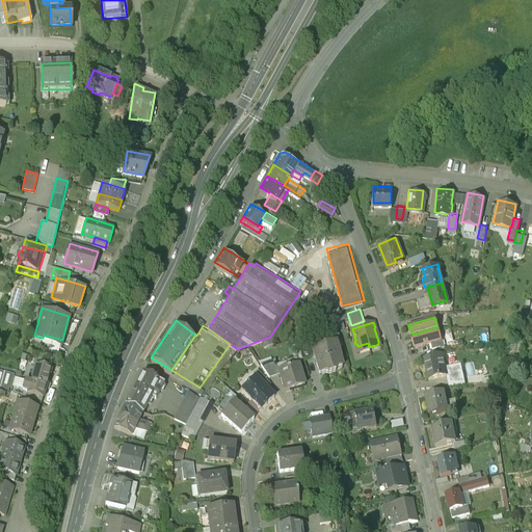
[(437,327),(413,335),(414,339),(413,339),(415,346),(432,341),(441,339),(441,338),(437,327)]
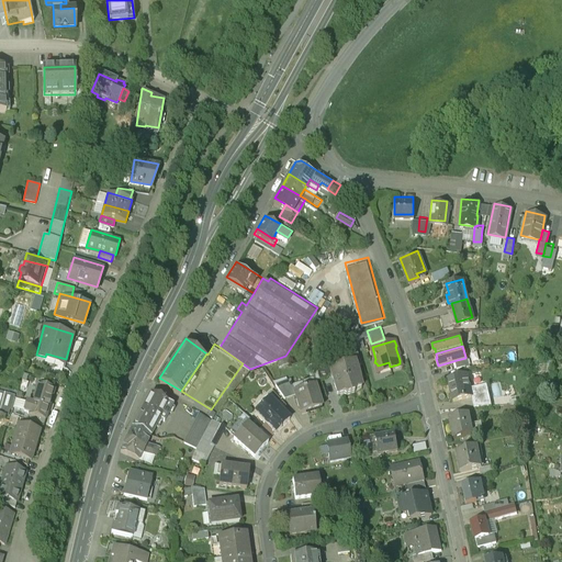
[(350,351),(353,359),(355,359),(356,364),(362,362),(358,349),(350,351)]
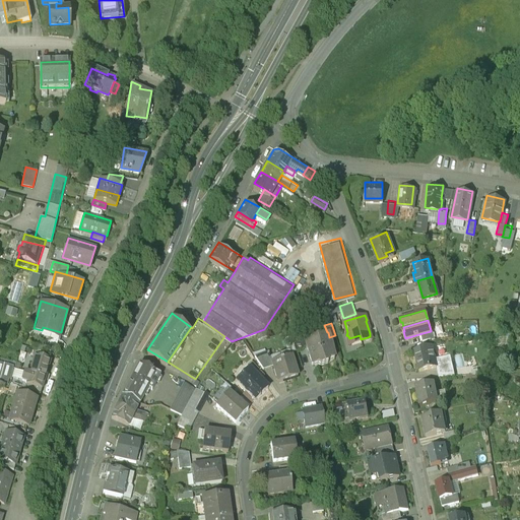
[(430,338),(434,338),(432,329),(431,330),(431,331),(423,333),(424,339),(430,338)]
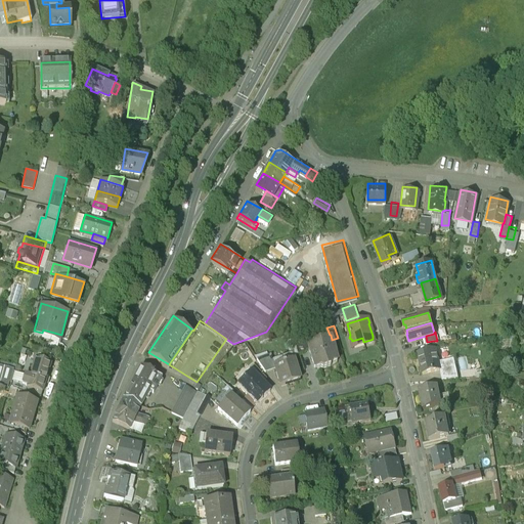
[(310,347),(308,342),(306,334),(294,338),(298,350),(310,347)]
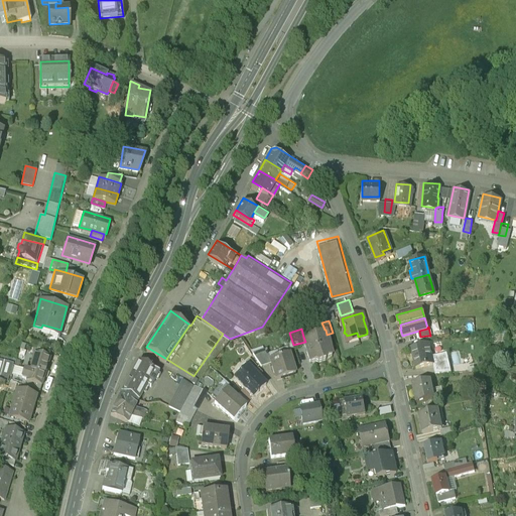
[(314,333),(321,359),(326,358),(328,355),(332,353),(327,335),(326,330),(325,330),(314,333)]
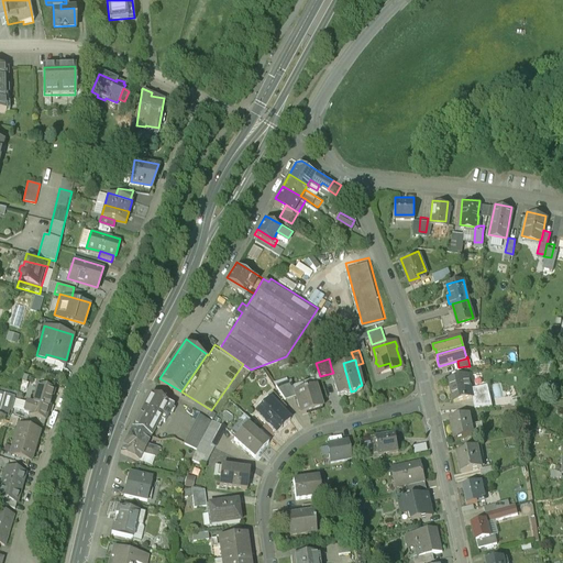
[(343,363),(331,367),(333,373),(339,393),(344,390),(348,393),(351,392),(343,363)]
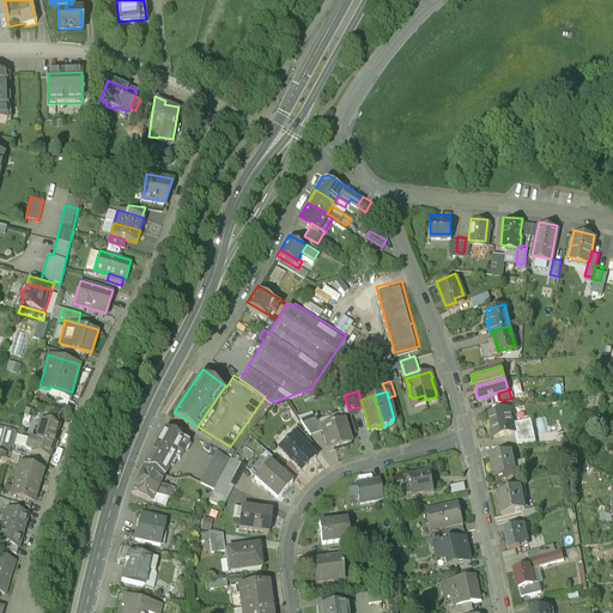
[(509,406),(486,411),(492,437),(514,431),(516,431),(514,422),(509,406)]
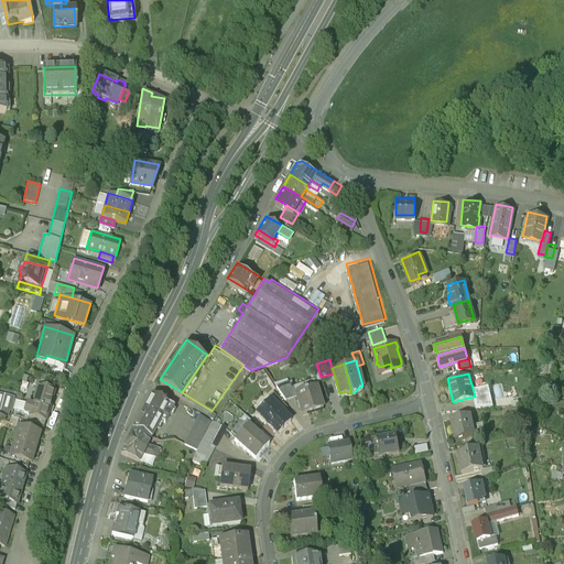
[(295,390),(295,391),(296,394),(302,412),(323,405),(314,377),(303,380),(305,388),(295,390)]
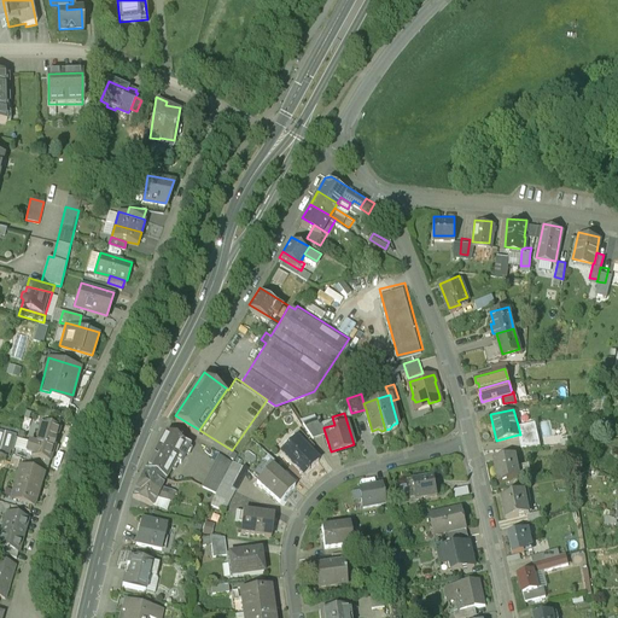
[(320,414),(302,420),(313,436),(325,432),(324,429),(324,427),(320,414)]
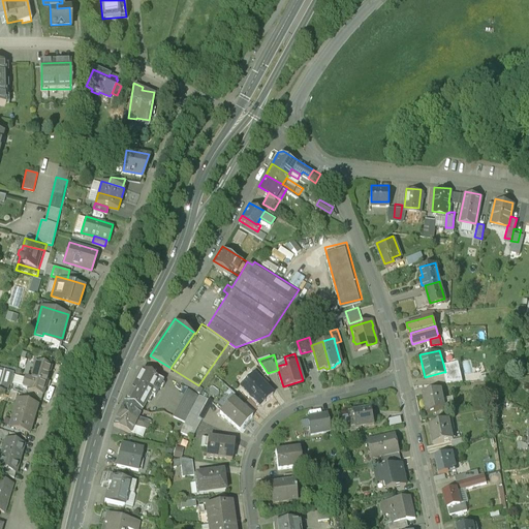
[(49,359),(37,355),(35,362),(47,365),(49,359)]
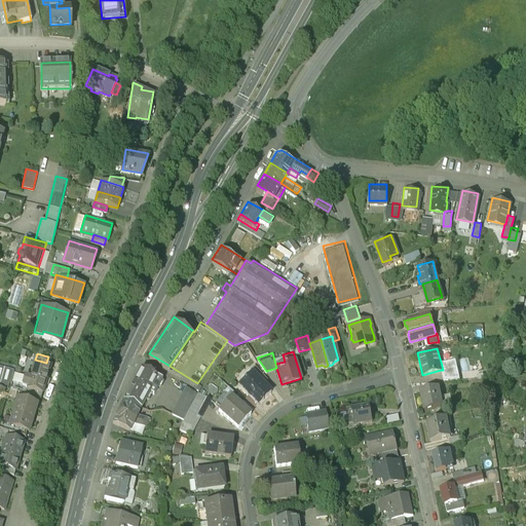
[(441,370),(443,379),(459,379),(454,359),(441,362),(443,370),(441,370)]
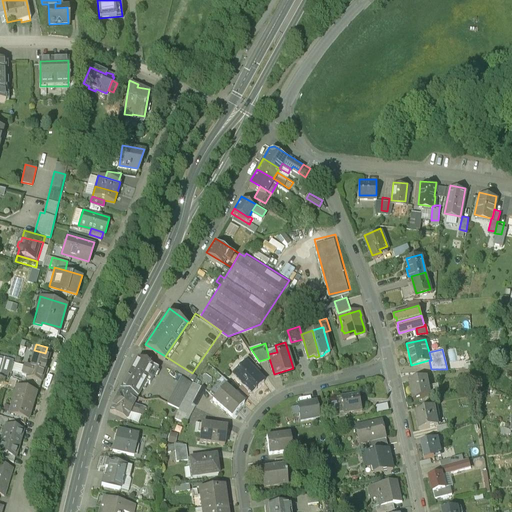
[(45,353),(34,350),(29,368),(26,377),(38,381),(42,382),(49,354),(45,353)]
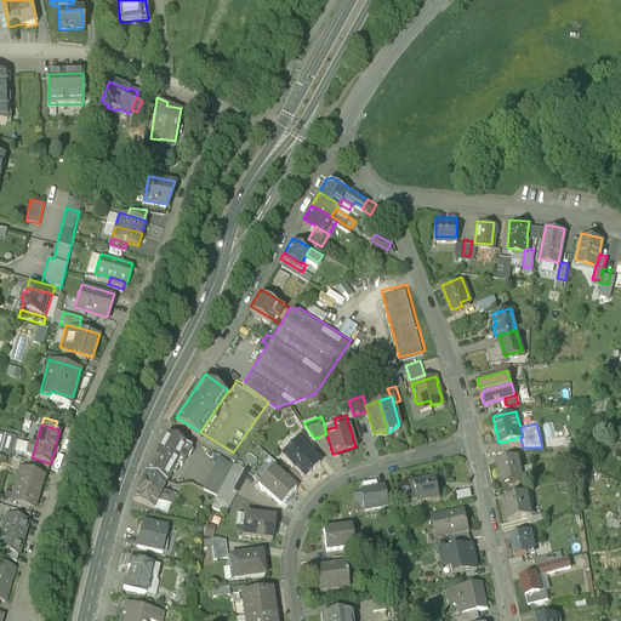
[(147,468),(166,478),(177,457),(182,460),(192,443),(167,429),(147,468)]
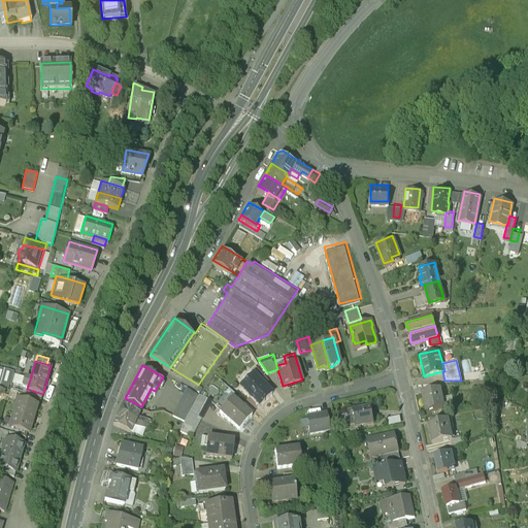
[(251,370),(253,372),(254,372),(259,377),(264,373),(256,365),(251,370)]
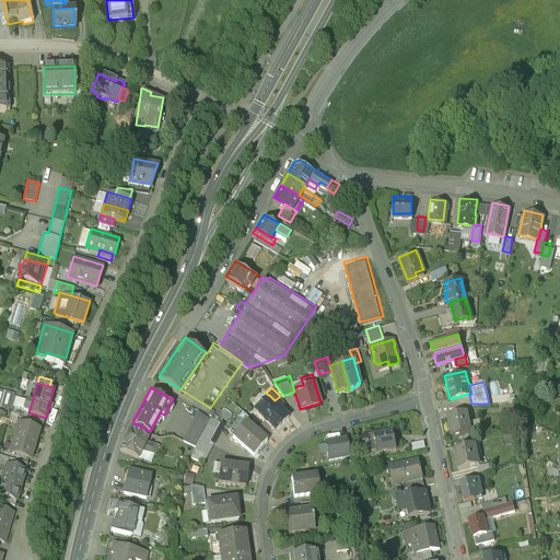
[(0,411),(9,413),(13,395),(0,391),(0,411)]
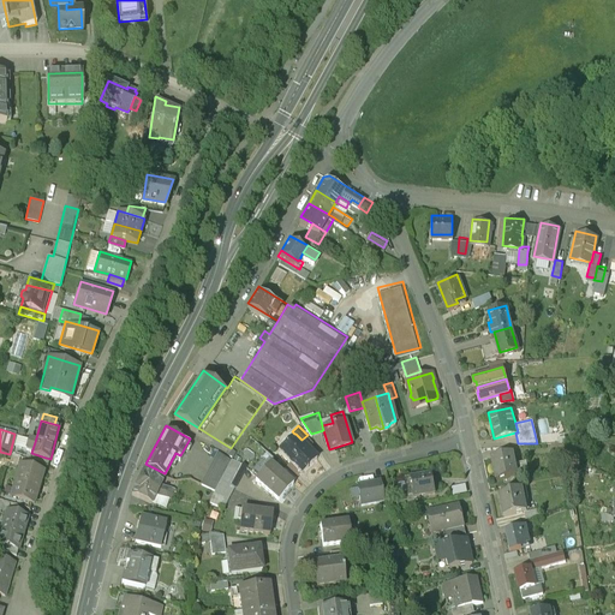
[(286,445),(281,449),(291,460),(302,470),(308,464),(311,461),(317,457),(302,440),(296,434),(294,434),(285,443),(286,445)]
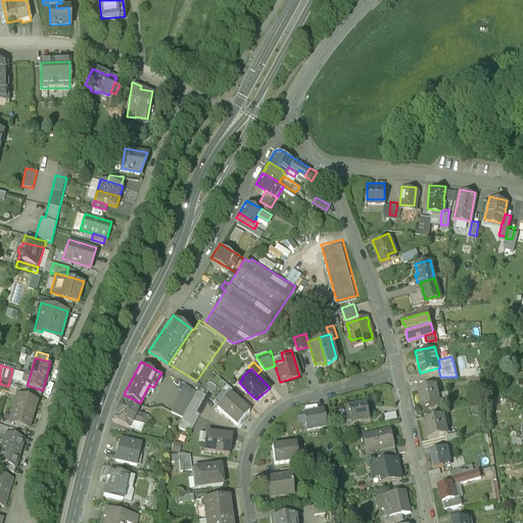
[(27,385),(30,376),(14,372),(11,381),(20,383),(18,389),(37,394),(39,389),(27,385)]
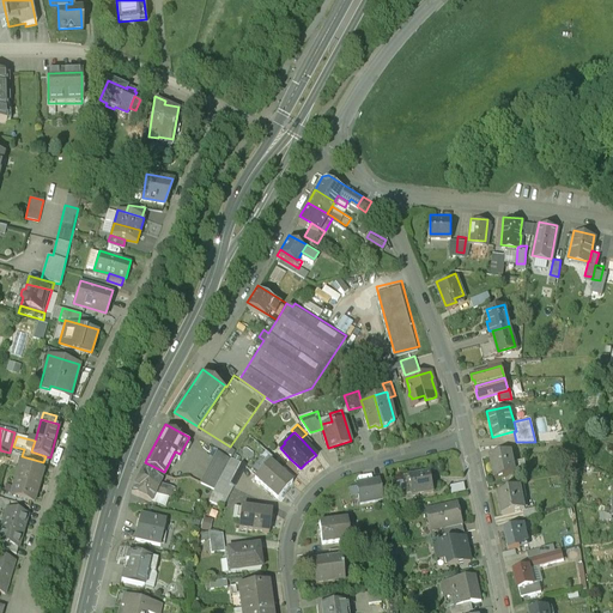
[(219,448),(201,479),(216,486),(232,455),(219,448)]
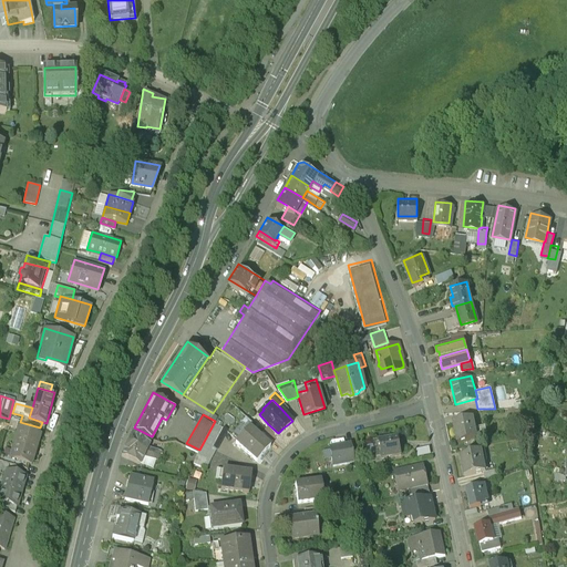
[(475,418),(453,421),(456,440),(487,435),(486,424),(476,425),(475,418)]
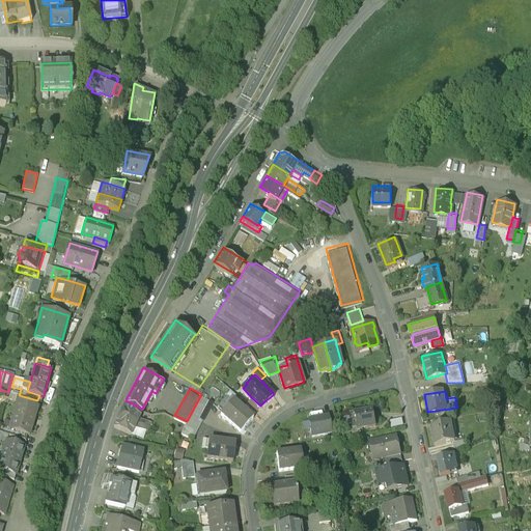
[(212,399),(201,394),(187,421),(185,425),(182,431),(192,438),(212,399)]
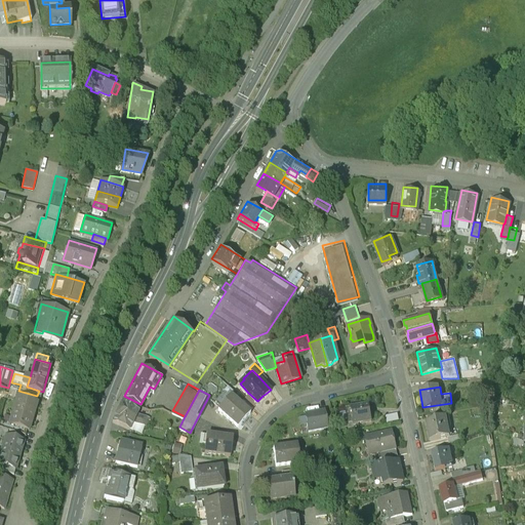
[(253,406),(257,401),(248,393),(244,397),(253,406)]
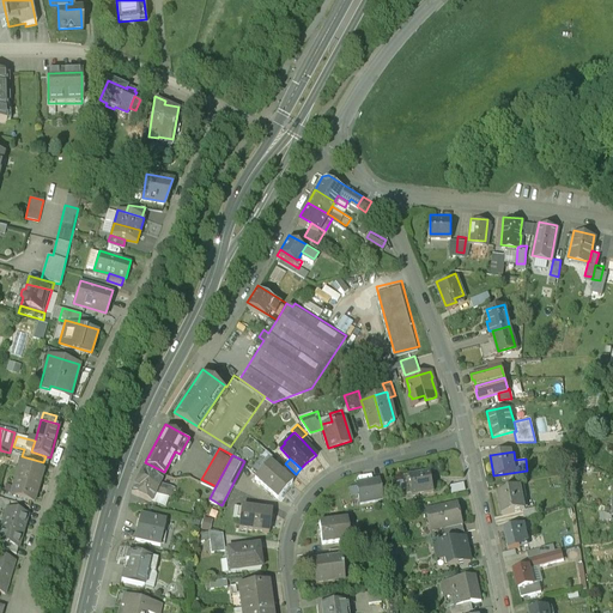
[(271,461),(256,475),(278,496),(292,480),(271,461)]
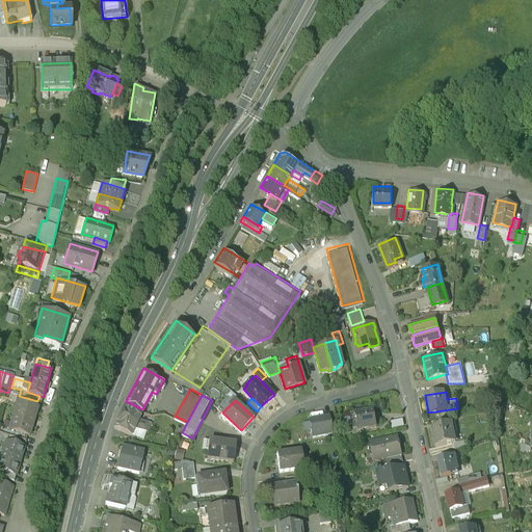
[(126,401),(120,414),(137,421),(139,417),(142,409),(126,401)]
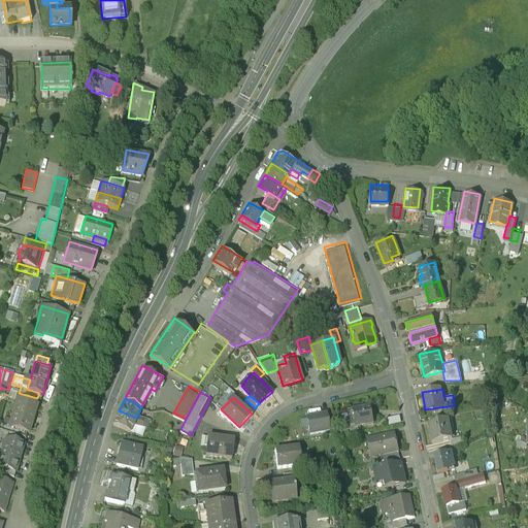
[(18,399),(9,427),(25,431),(29,433),(38,405),(18,399)]
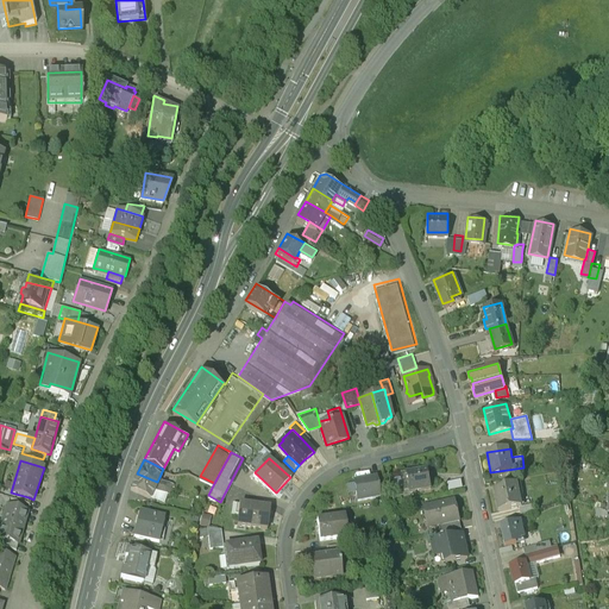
[(401,471),(403,490),(429,485),(427,466),(401,471)]
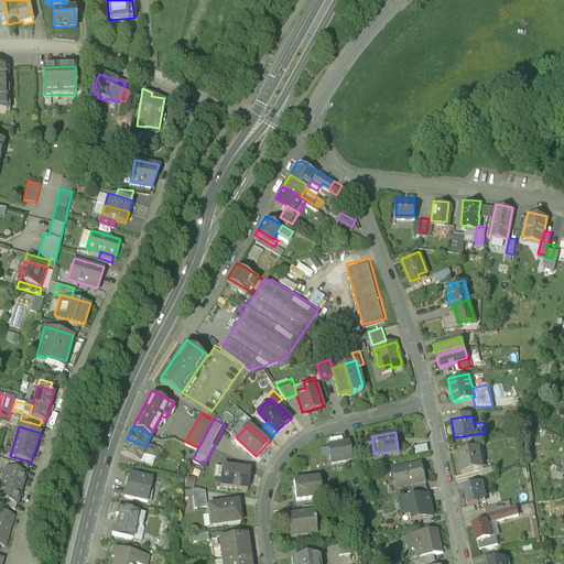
[(137,458),(140,457),(143,452),(145,446),(127,438),(121,451),(137,458)]
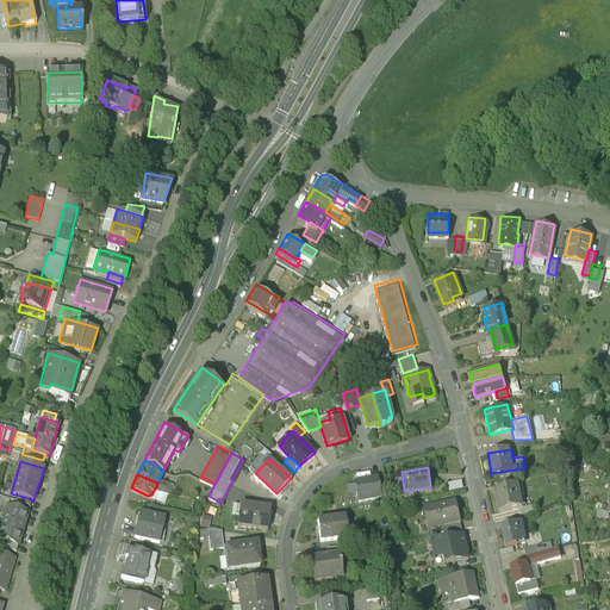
[(377,475),(355,479),(359,498),(380,495),(379,486),(377,475)]
